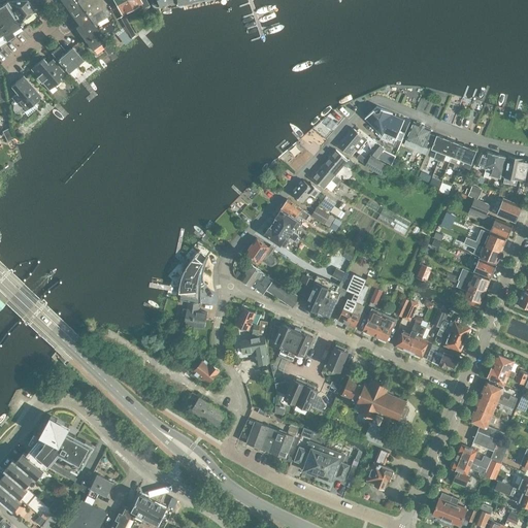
[(17,1),(6,2),(21,23),(27,26),(27,27),(33,30),(42,22),(38,18),(39,17),(27,0),(17,1)]
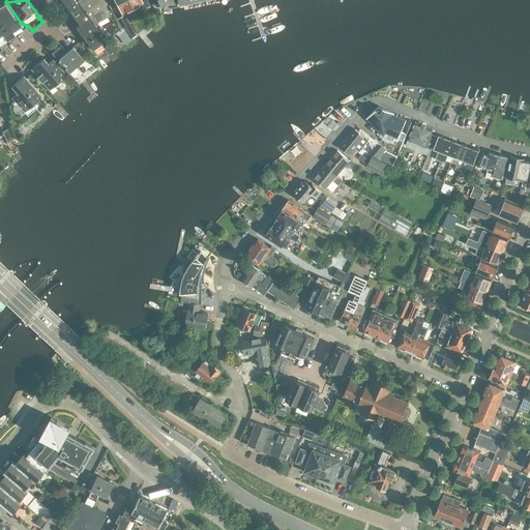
[(60,0),(66,8),(69,12),(74,18),(79,26),(76,28),(92,51),(106,40),(104,38),(88,17),(76,0),(60,0)]
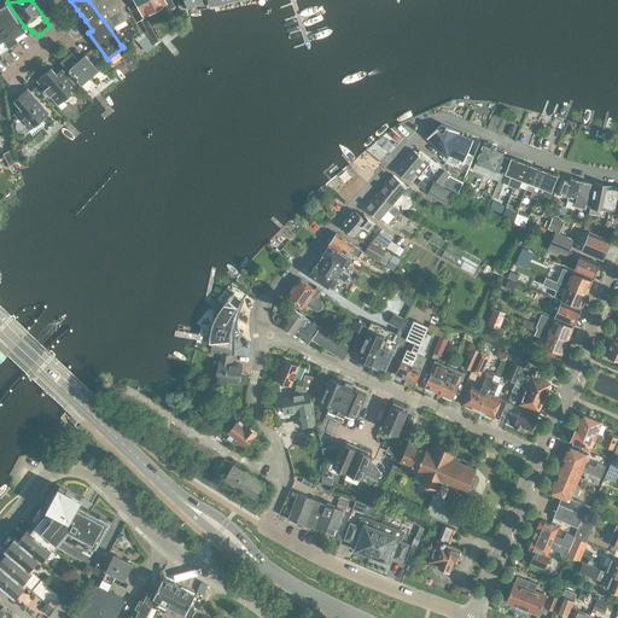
[(88,0),(103,19),(121,45),(123,47),(143,34),(129,11),(126,12),(118,0),(88,0)]
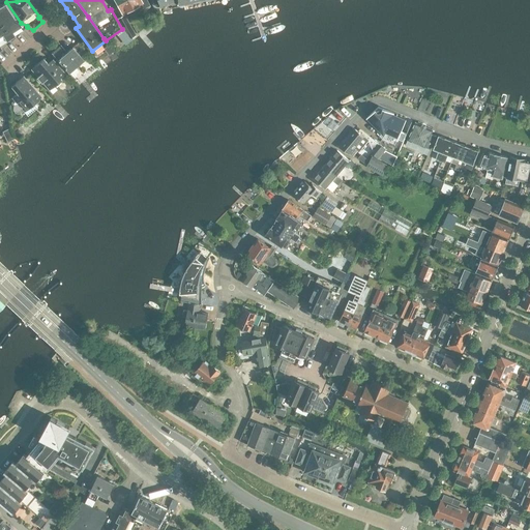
[(114,0),(122,13),(141,3),(144,9),(149,5),(146,0),(114,0)]
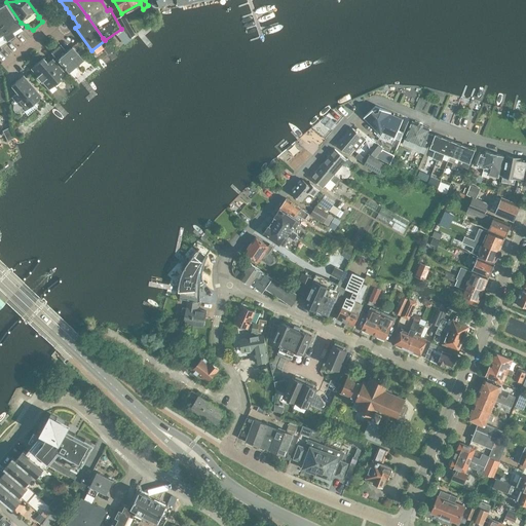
[(21,23),(6,2),(1,5),(0,3),(0,51),(2,50),(0,46),(0,44),(8,39),(10,40),(12,39),(11,37),(27,27),(27,26),(21,23)]
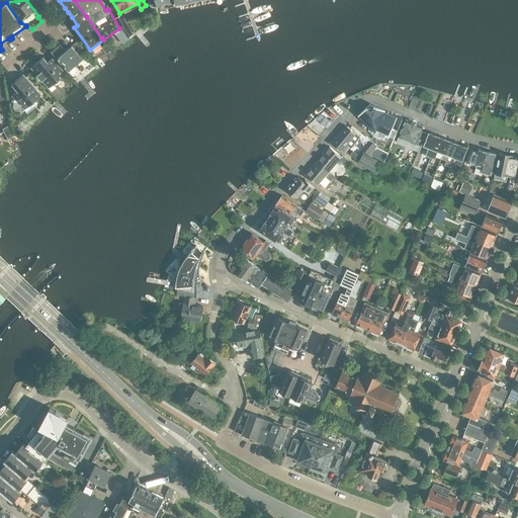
[(120,15),(114,19),(120,29),(127,37),(132,35),(120,15)]
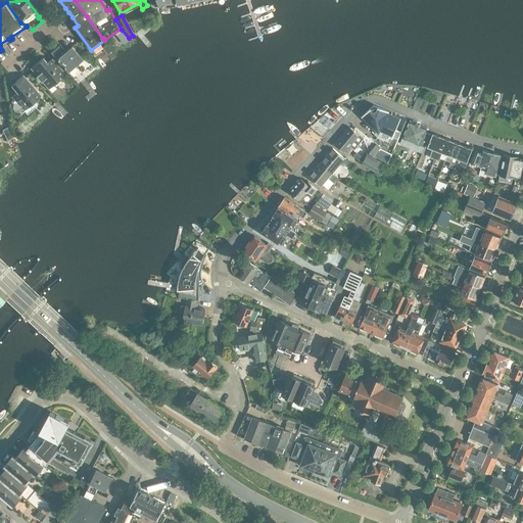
[(65,51),(59,45),(51,52),(52,53),(67,73),(83,59),(72,47),(65,51)]
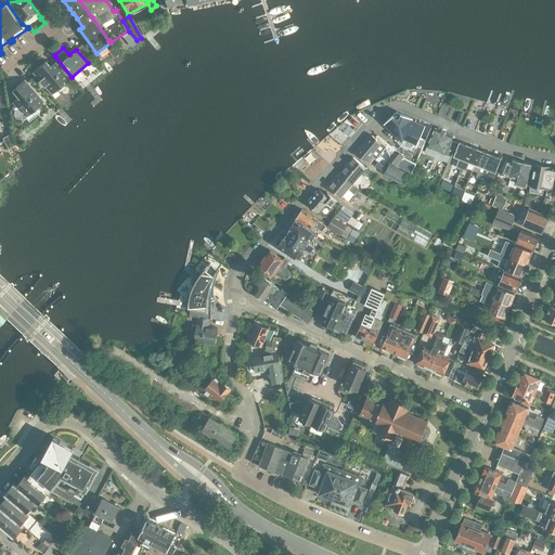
[(68,77),(57,65),(55,62),(50,67),(46,62),(31,73),(39,81),(38,81),(43,87),(44,87),(51,95),(57,90),(60,90),(63,87),(63,85),(64,84),(63,81),(68,77)]
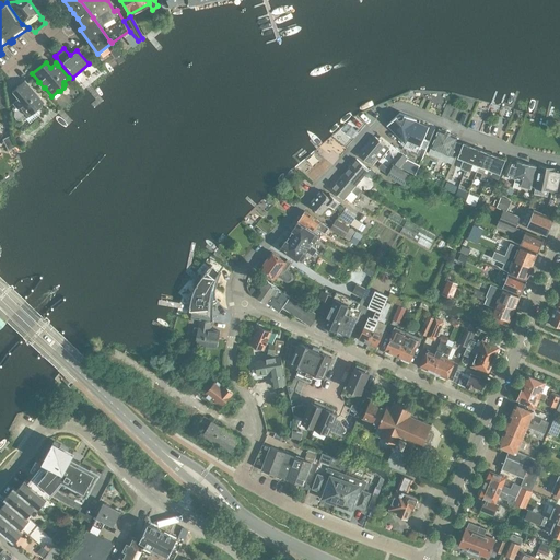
[(44,103),(26,83),(25,80),(11,92),(18,100),(12,104),(18,109),(14,113),(14,117),(16,120),(21,120),(24,117),(25,119),(37,108),(39,108),(42,107),(42,105),(44,103)]
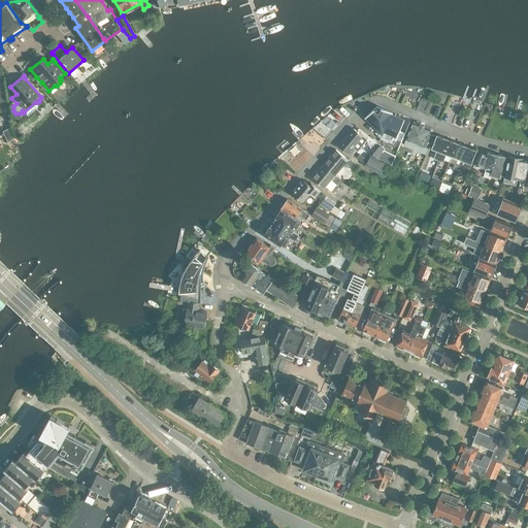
[(398,150),(405,133),(399,131),(404,120),(392,113),(393,112),(382,107),(376,105),(373,109),(365,118),(377,130),(375,133),(380,138),(395,144),(394,147),(398,150)]
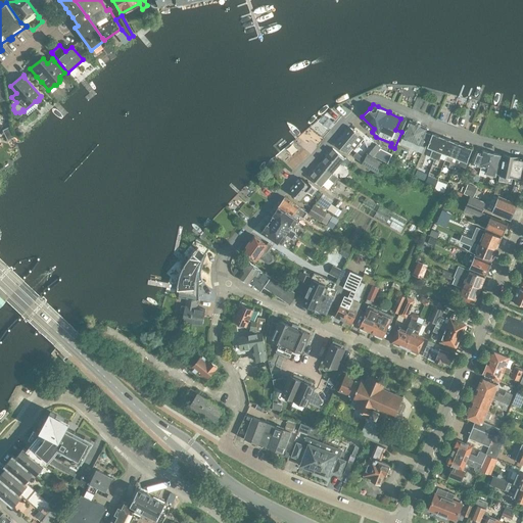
[(430,134),(425,132),(426,128),(410,121),(402,137),(419,144),(416,150),(422,152),(430,134)]
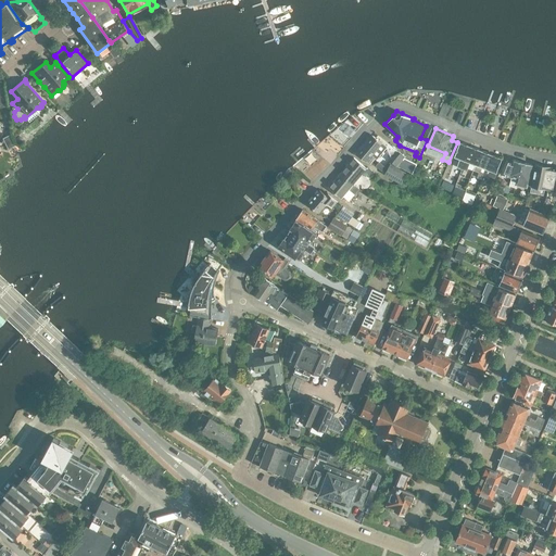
[(15,146),(10,135),(2,138),(8,149),(15,146)]
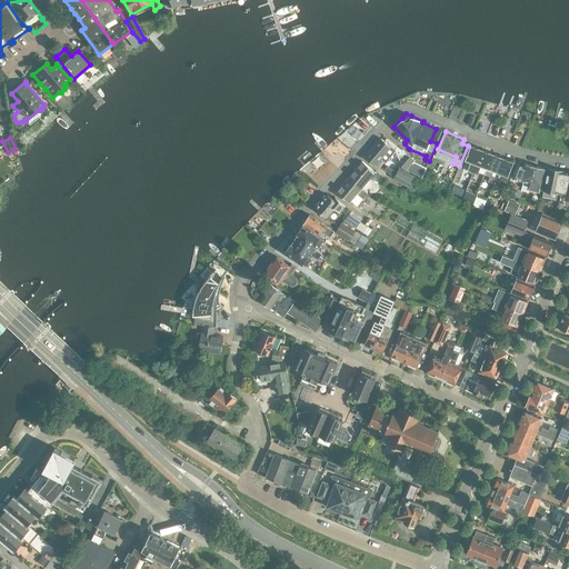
[(372,148),(365,157),(375,165),(377,162),(380,166),(387,159),(395,149),(380,138),(372,148)]
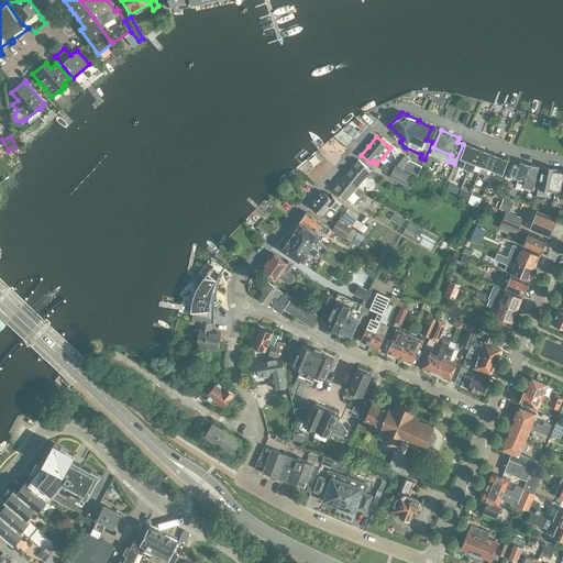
[(467,170),(476,147),(465,143),(460,158),(465,161),(463,169),(467,170)]
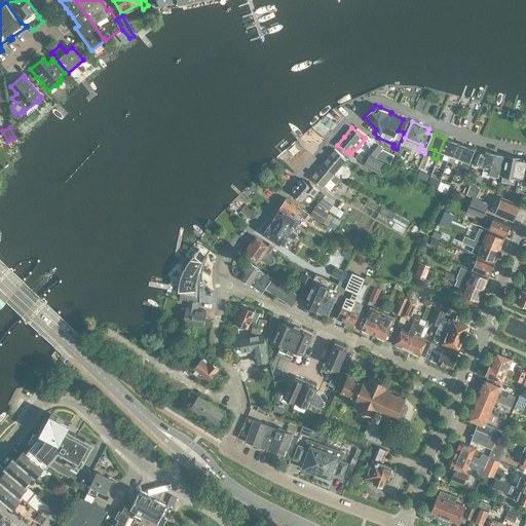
[(445,138),(437,159),(441,161),(442,159),(449,161),(451,156),(456,142),(445,138)]
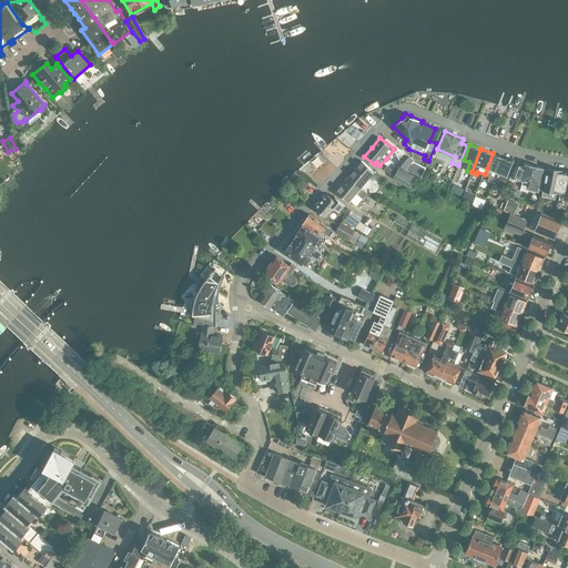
[(501,156),(493,153),(485,174),(489,175),(487,181),(492,182),(501,156)]
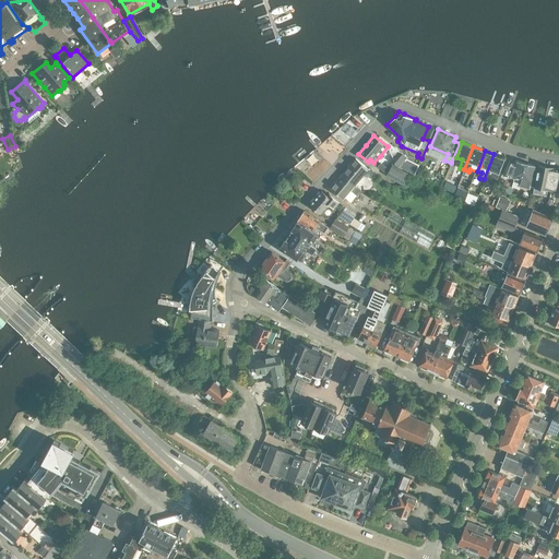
[(402,153),(394,163),(400,168),(408,158),(402,153)]
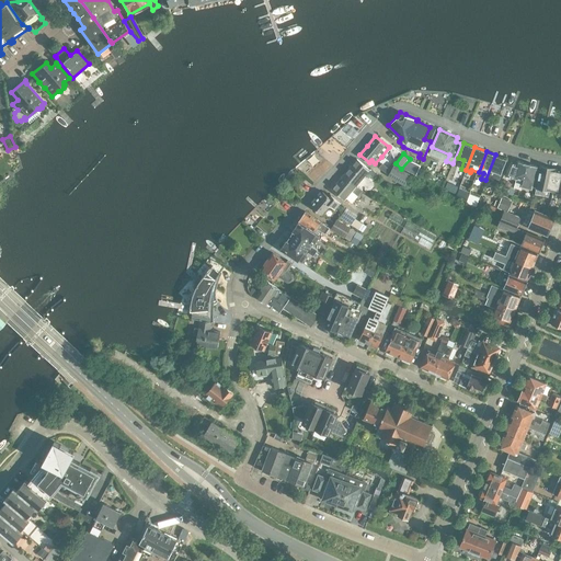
[(490,170),(487,180),(491,182),(492,178),(499,180),(506,159),(495,155),(490,170)]
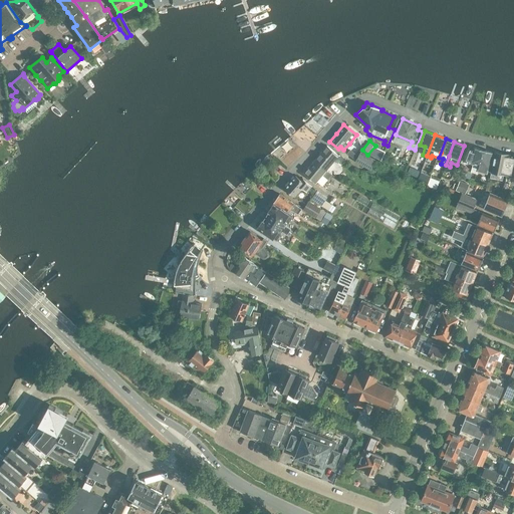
[(321,153),(315,160),(326,169),(331,173),(332,171),(335,173),(339,173),(341,170),(341,166),(334,160),(338,156),(327,146),(321,153)]
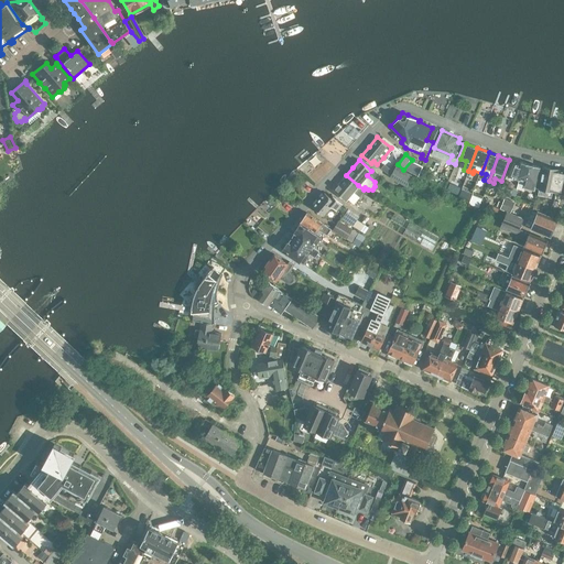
[(410,162),(404,169),(419,176),(422,167),(410,162)]
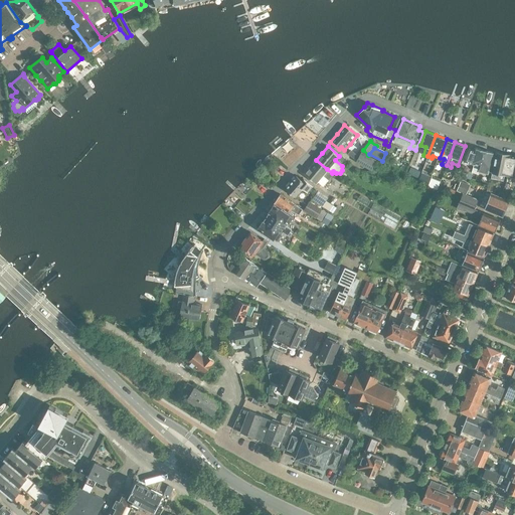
[(464,162),(470,163),(474,164),(472,172),(477,174),(479,170),(478,170),(484,150),(475,148),(474,151),(469,149),(464,162)]
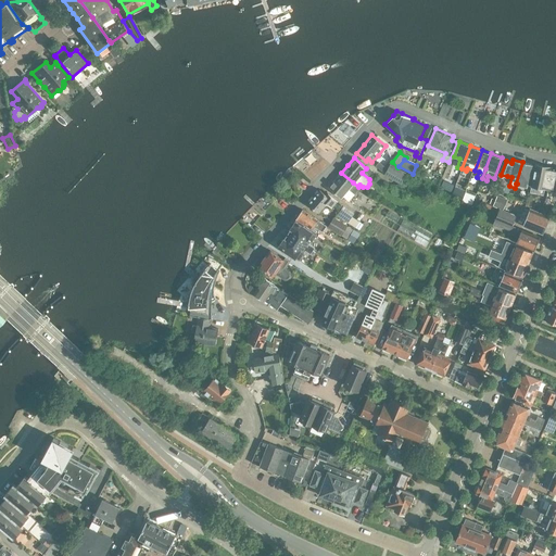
[(387,167),(379,162),(376,166),(383,172),(387,167)]
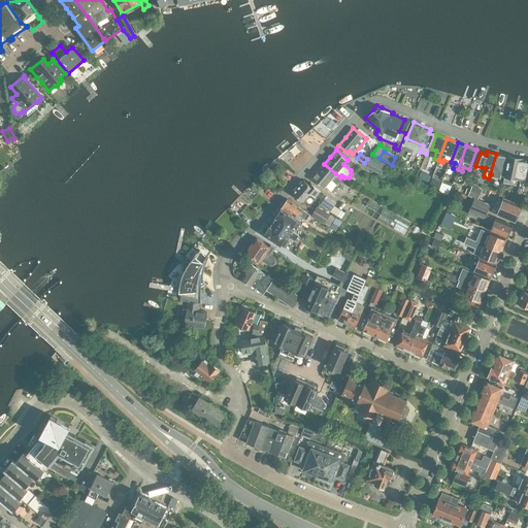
[(491,174),(490,176),(500,178),(501,175),(504,176),(507,160),(505,160),(505,157),(496,154),(490,174),(491,174)]
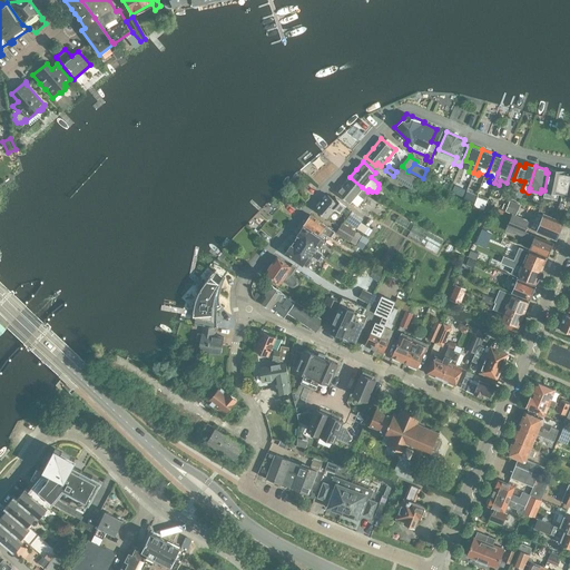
[(394,179),(412,189),(418,177),(401,168),(394,179)]
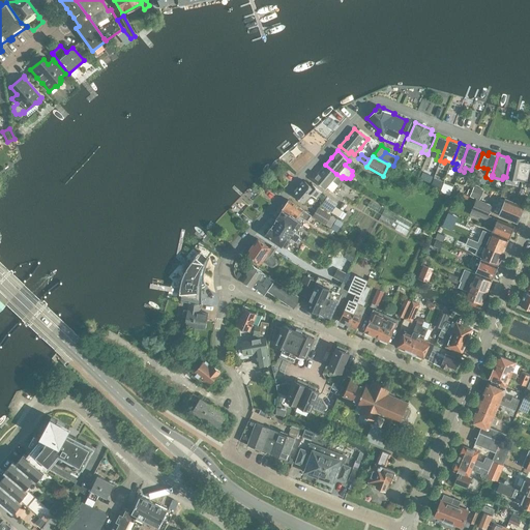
[(522,180),(526,160),(510,156),(509,160),(506,177),(522,180)]
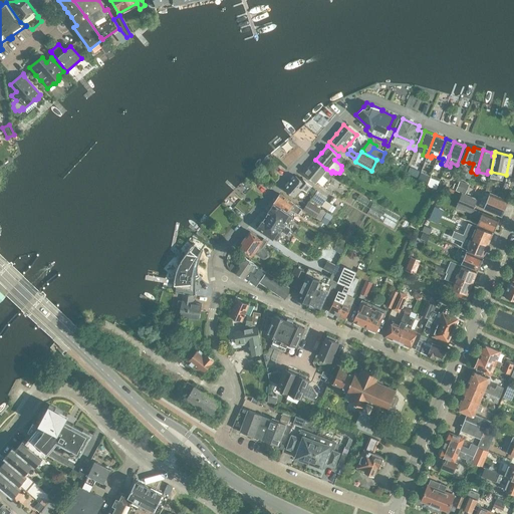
[(309,166),(303,173),(314,183),(320,176),(321,175),(328,180),(332,175),(330,173),(331,173),(326,169),(315,160),(309,166)]
